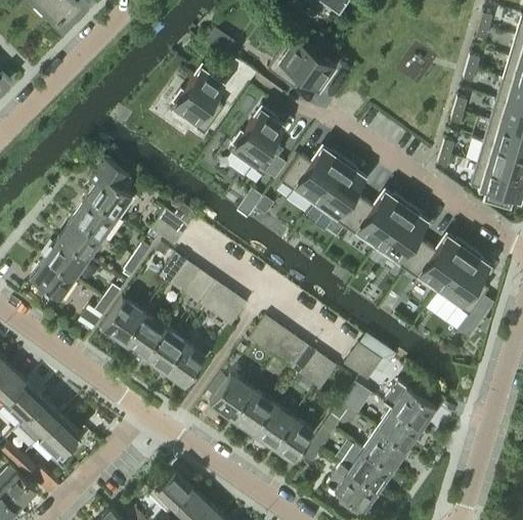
[(31,0),(61,31),(88,4),(84,0),(31,0)]
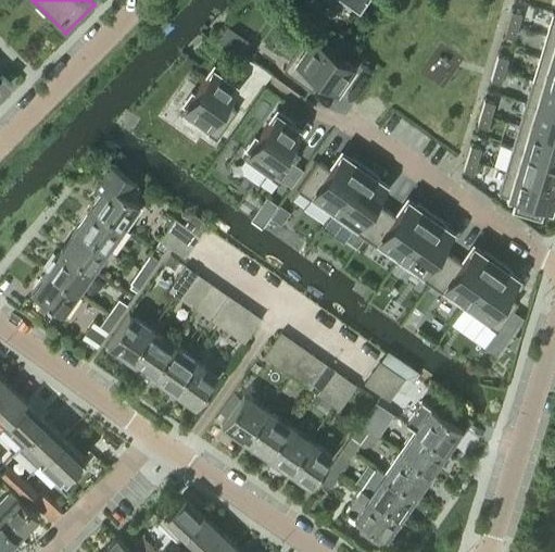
[(329,0),(329,4),(353,8),(360,12),(367,0),(329,0)]
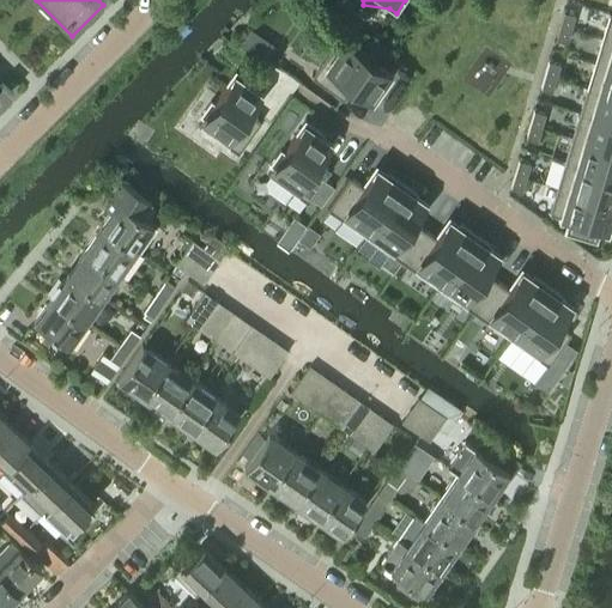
[(559,31),(571,35),(575,20),(564,18),(559,31)]
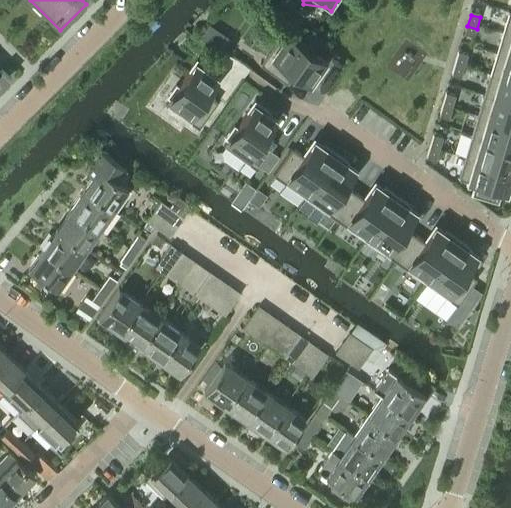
[(473,40),(477,29),(467,26),(464,37),(473,40)]
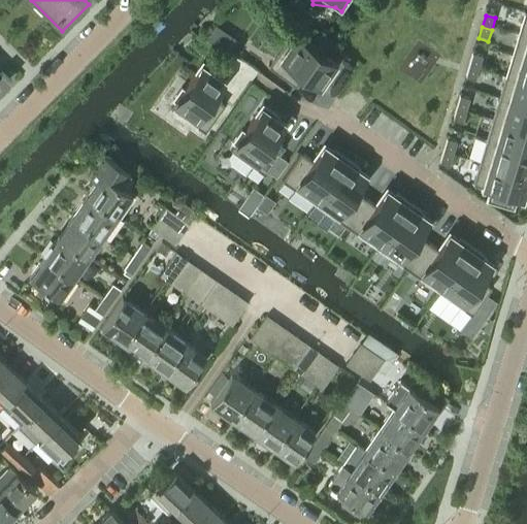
[(225,35),(215,51),(227,60),(238,44),(225,35)]
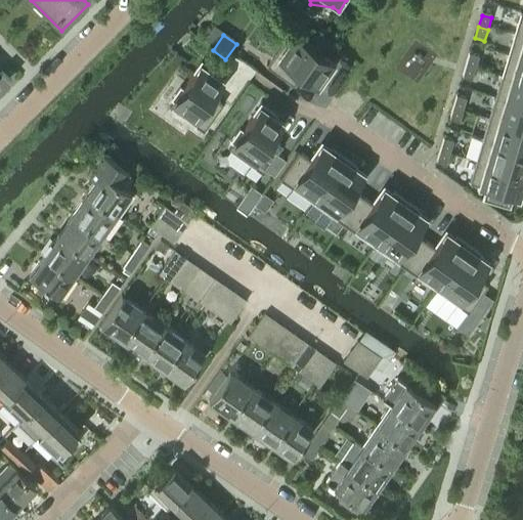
[(290,36),(266,69),(294,88),(302,77),(317,88),(324,79),(327,81),(336,69),(308,49),(310,46),(298,38),(296,40),(290,36)]
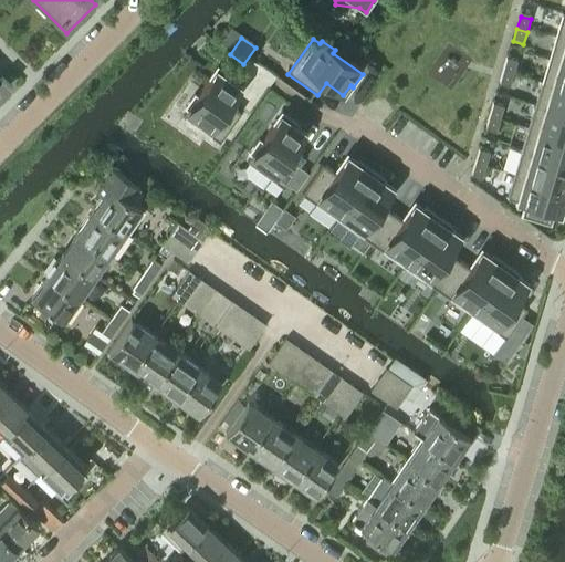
[(556,41),(548,63),(560,66),(564,68),(564,43),(556,41)]
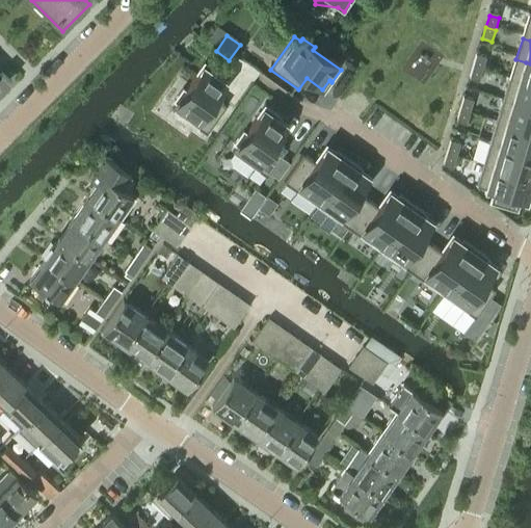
[(476,58),(473,70),(482,73),(486,61),(476,58)]
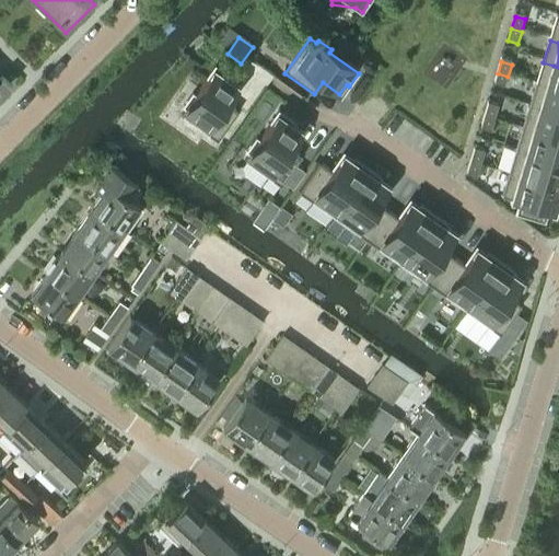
[(543,62),(536,85),(546,89),(558,92),(558,67),(554,66),(543,62)]
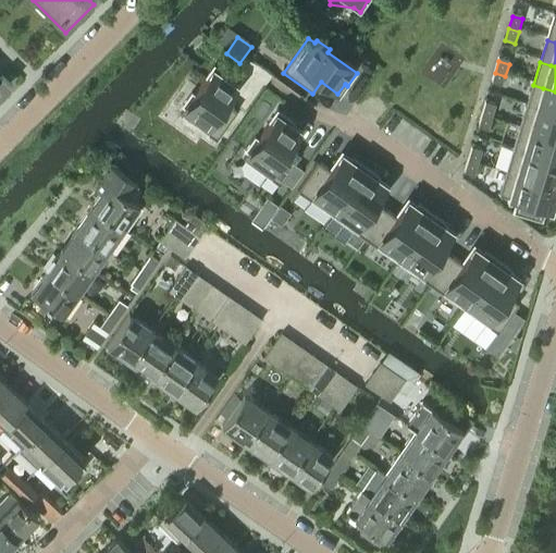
[(181,119),(215,143),(236,114),(224,106),(236,89),(226,82),(229,80),(214,70),(194,99),(192,97),(182,110),(185,112),(181,119)]
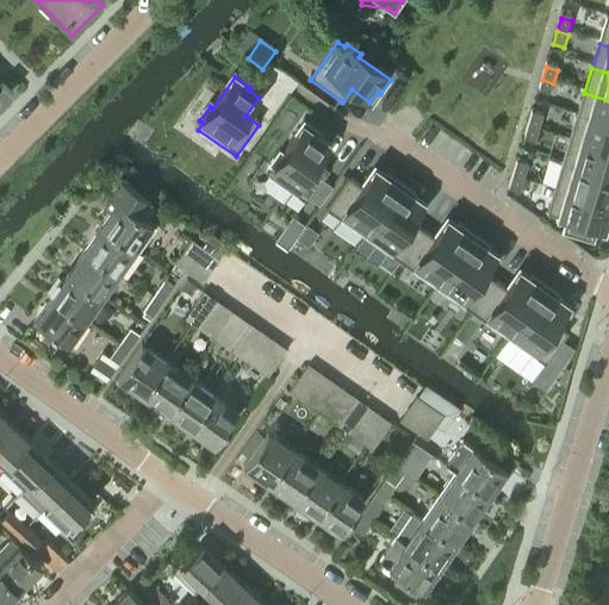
[(550,98),(553,83),(542,80),(538,94),(550,98)]
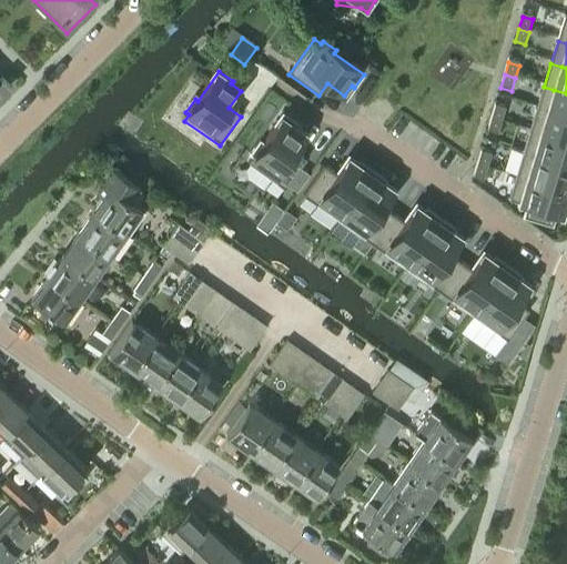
[(0,83),(0,100),(11,90),(2,81),(0,83)]
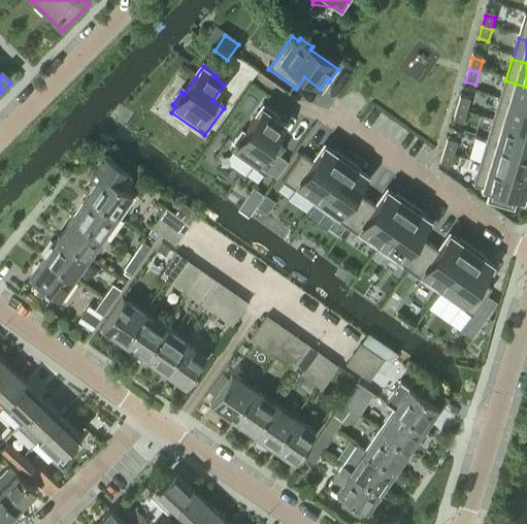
[(505,80),(499,102),(508,104),(526,110),(526,87),(515,84),(505,80)]
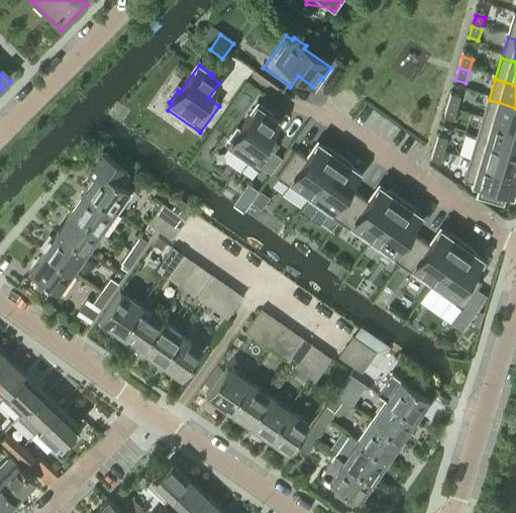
[(447,110),(456,113),(459,101),(450,98),(447,110)]
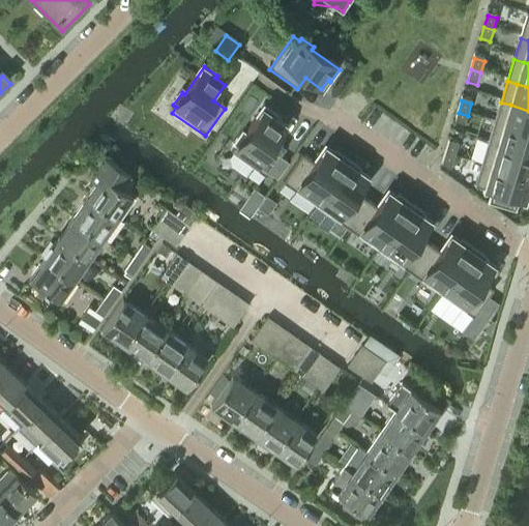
[(501,103),(495,123),(504,126),(528,134),(528,111),(510,105),(501,103)]
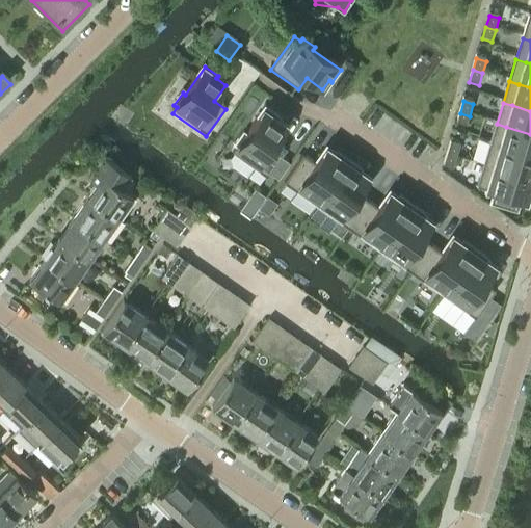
[(237,150),(233,156),(266,180),(268,176),(280,159),(286,152),(274,143),(286,128),(276,121),(279,119),(265,109),(245,137),(243,135),(234,148),(237,150)]
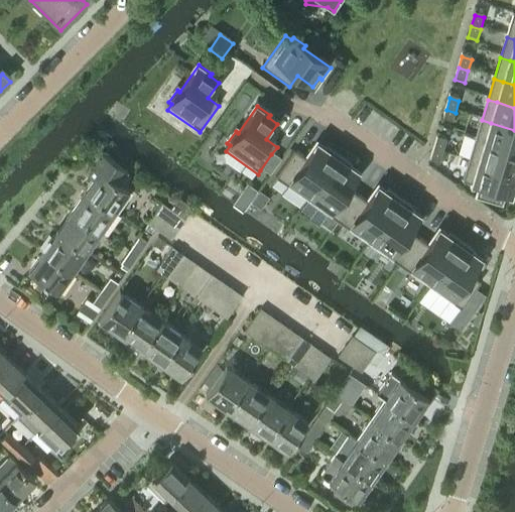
[(453,124),(456,113),(446,110),(442,121),(453,124)]
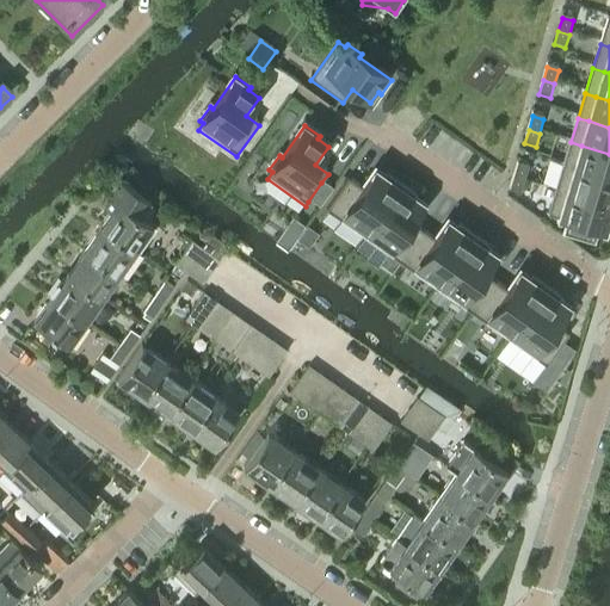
[(571,142),(562,167),(574,171),(609,181),(609,154),(581,146),(571,142)]
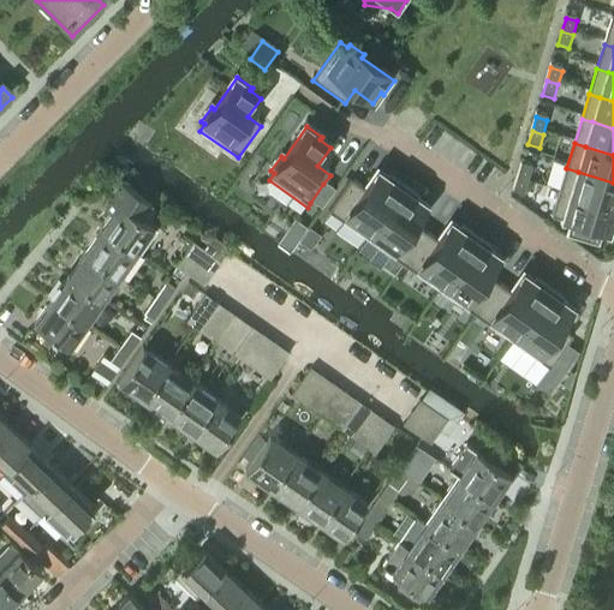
[(522,167),(517,180),(529,184),(532,169),(522,167)]
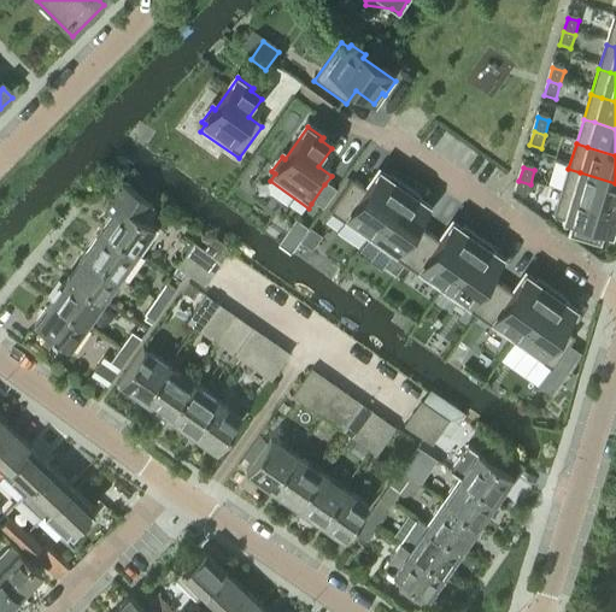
[(568,169),(561,193),(573,196),(572,196),(615,210),(615,183),(580,172),(568,169)]
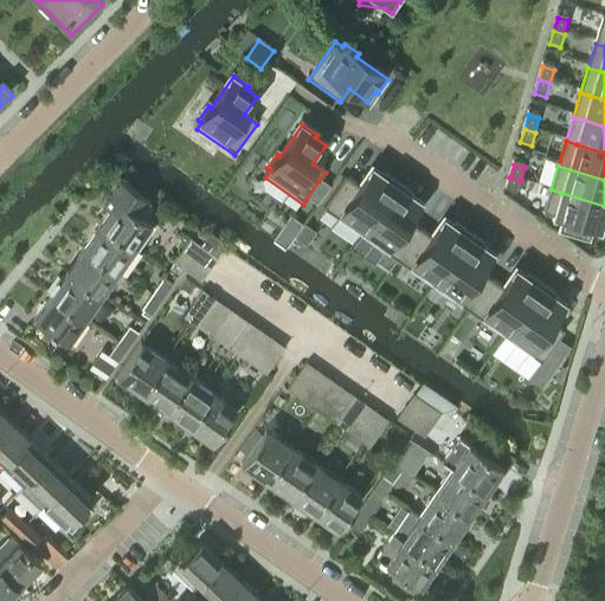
[(364,234),(398,186),(384,176),(383,179),(372,172),(359,189),(346,181),(327,207),(364,234)]
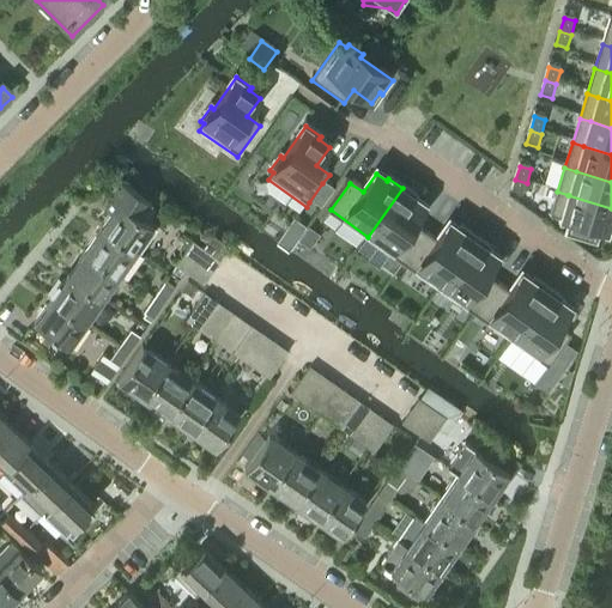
[(522,196),(527,183),(515,180),(511,194),(522,196)]
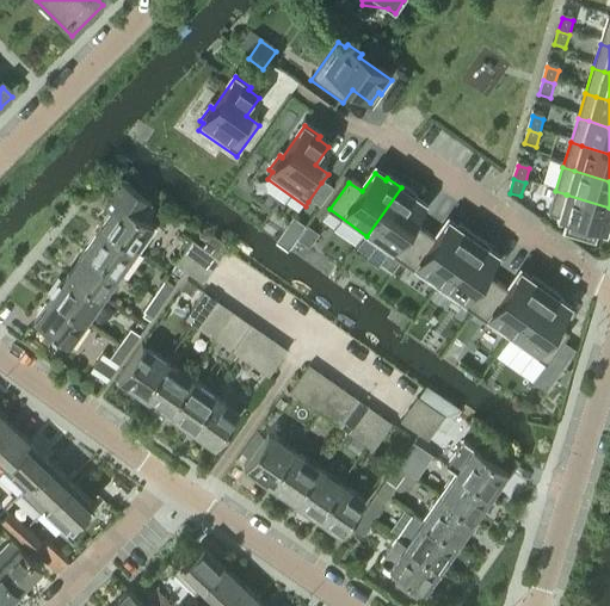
[(136,253),(154,228),(142,218),(153,204),(122,183),(105,206),(114,212),(102,229),(136,253)]
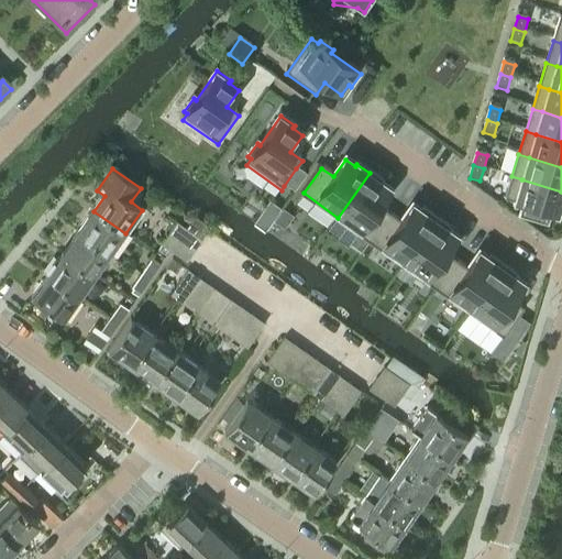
[(307,176),(296,168),(284,186),(295,194),(307,176)]
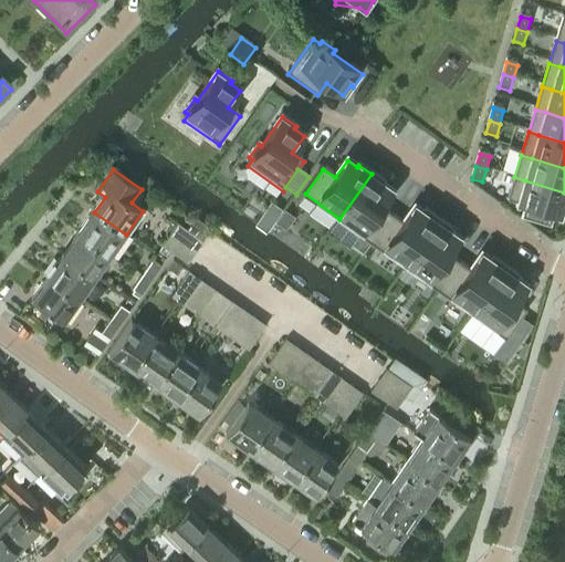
[(384,183),(372,174),(339,219),(373,242),(390,217),(380,209),(393,193),(383,185),(384,183)]
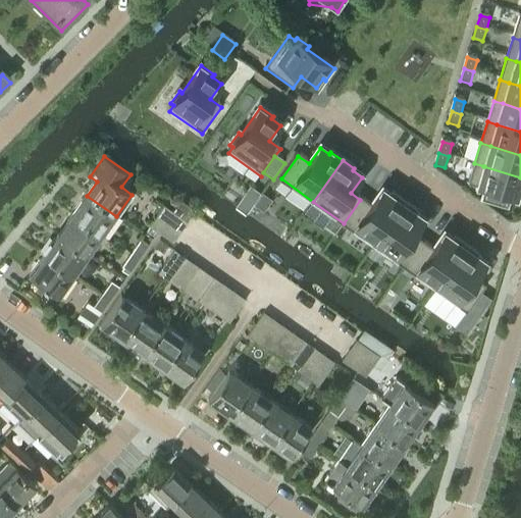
[(474,163),(468,186),(485,192),(481,202),(507,210),(511,199),(516,201),(520,185),(520,177),(483,166),(484,166),(474,163)]
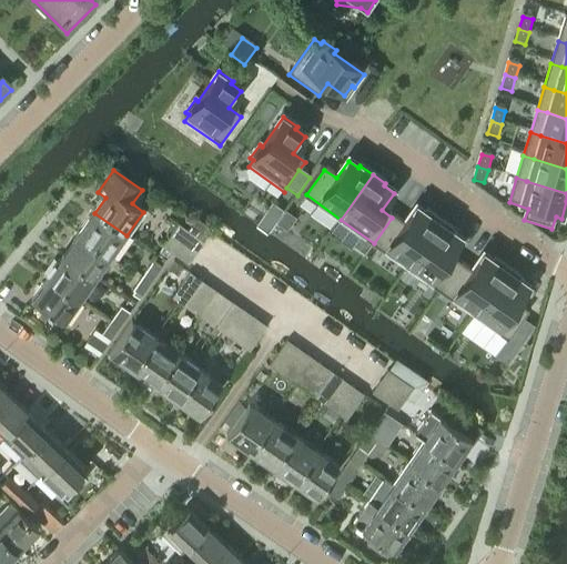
[(256,229),(267,238),(269,237),(271,233),(275,228),(284,214),(283,214),(272,207),(269,212),(256,229)]
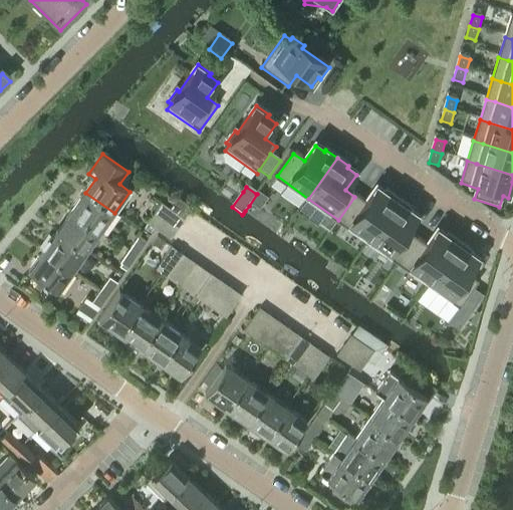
[(364,204),(354,197),(338,220),(369,241),(399,201),(387,193),(385,195),(375,189),(364,204)]
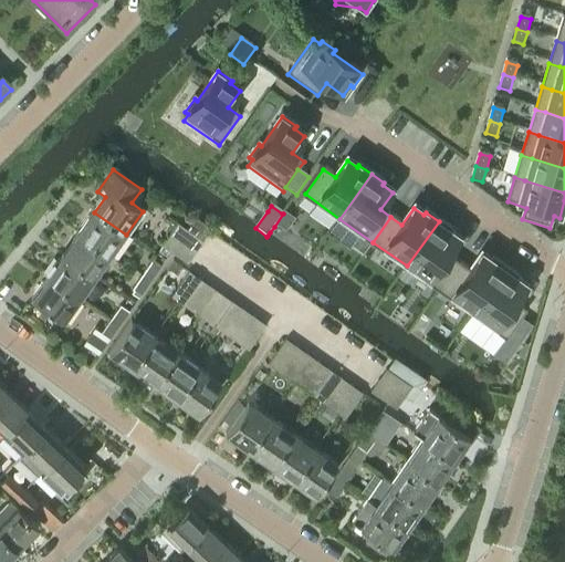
[(112,256),(126,235),(94,212),(79,233),(112,256)]
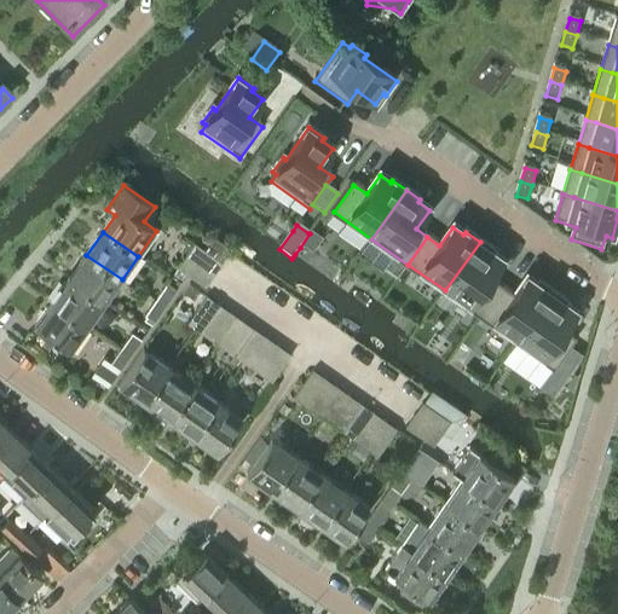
[(310,236),(301,249),(312,258),(322,244),(310,236)]
